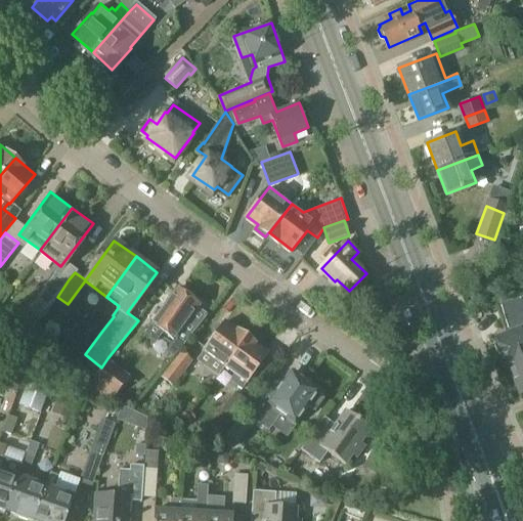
[(69,279),(56,270),(28,308),(31,310),(23,319),(33,328),(40,317),(41,318),(57,297),(69,279)]
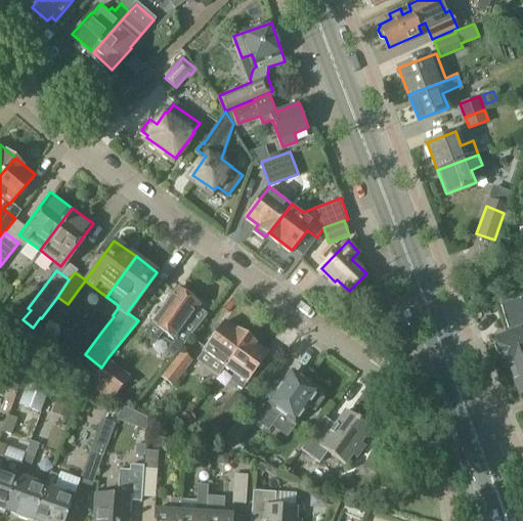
[(177,287),(145,332),(157,340),(164,330),(175,338),(167,349),(175,354),(201,323),(200,323),(208,313),(199,306),(201,303),(197,301),(195,298),(191,295),(188,295),(177,287)]
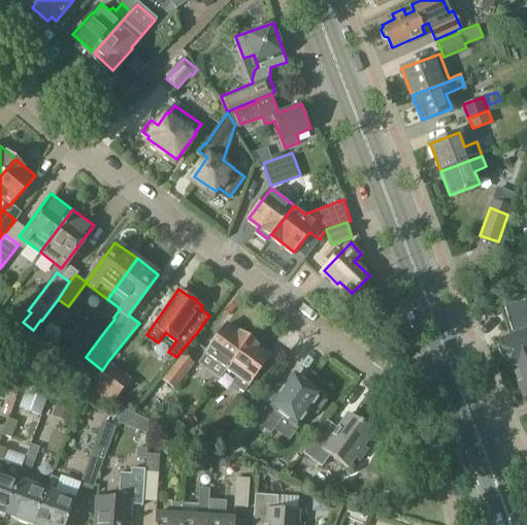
[(526,297),(505,304),(509,321),(518,319),(521,321),(518,333),(502,339),(513,366),(516,365),(516,364),(526,359),(526,297)]
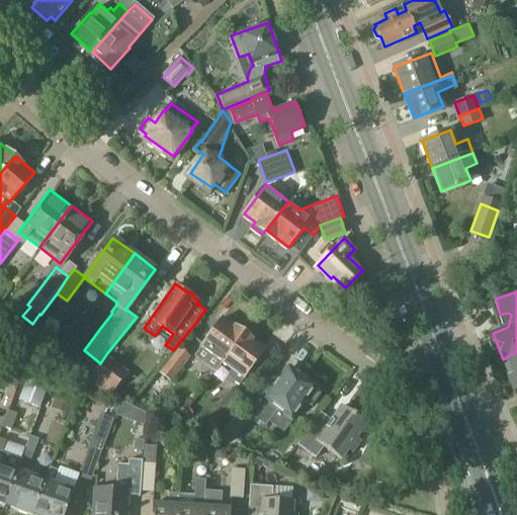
[(200,344),(202,345),(195,354),(217,370),(219,367),(224,361),(224,360),(245,331),(223,315),(200,344)]
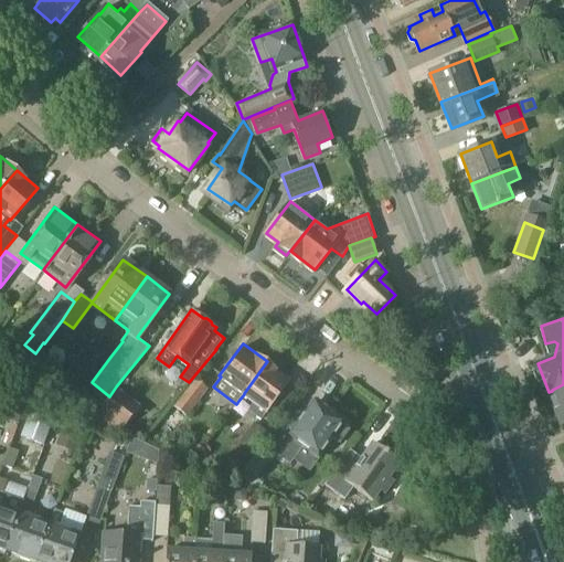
[(267,361),(244,393),(244,394),(238,401),(261,417),(289,378),(267,361)]
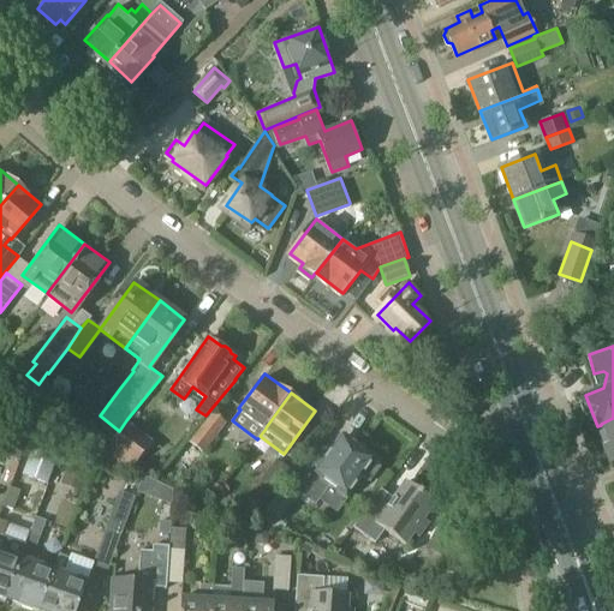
[(213,411),(189,441),(203,451),(227,421),(213,411)]
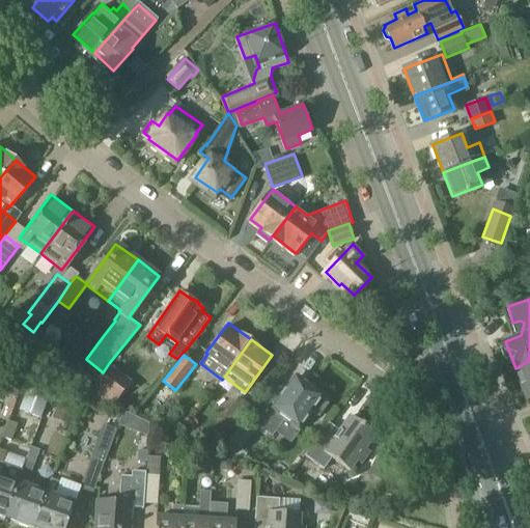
[(529,361),(519,366),(519,367),(529,394),(529,361)]
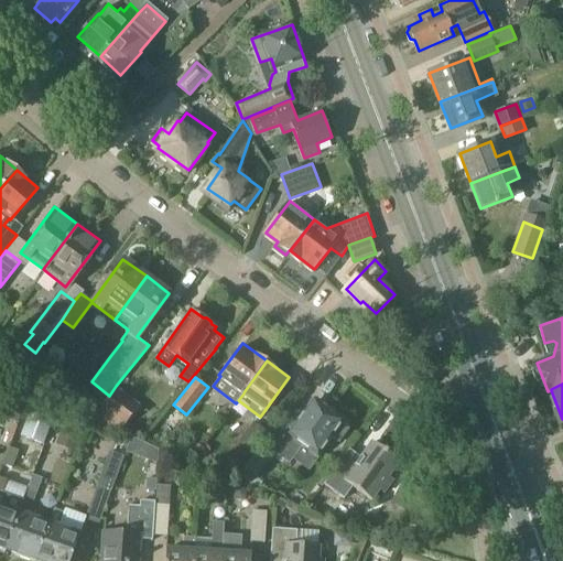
[(116,386),(109,396),(99,408),(121,425),(139,402),(116,386)]
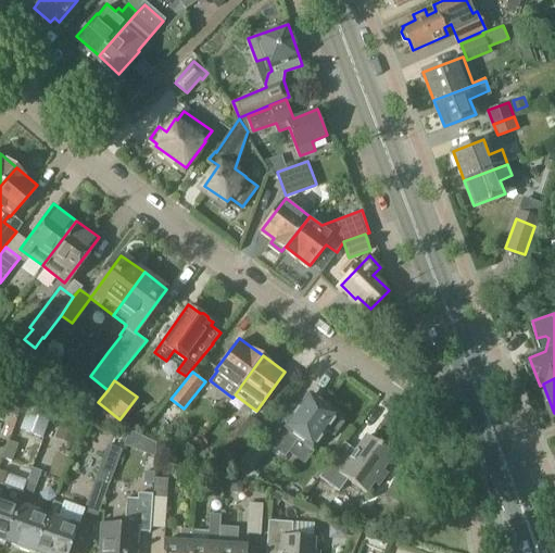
[(22,399),(1,391),(0,393),(0,405),(17,413),(19,413),(23,400),(22,399)]
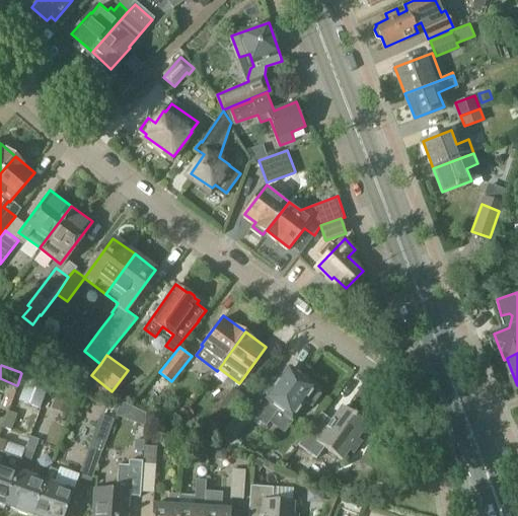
[(266,425),(274,413),(279,407),(293,417),(300,406),(308,411),(312,404),(320,393),(313,388),(314,386),(311,384),(310,380),(306,377),(302,377),(288,368),(276,385),(271,381),(248,412),(266,425)]
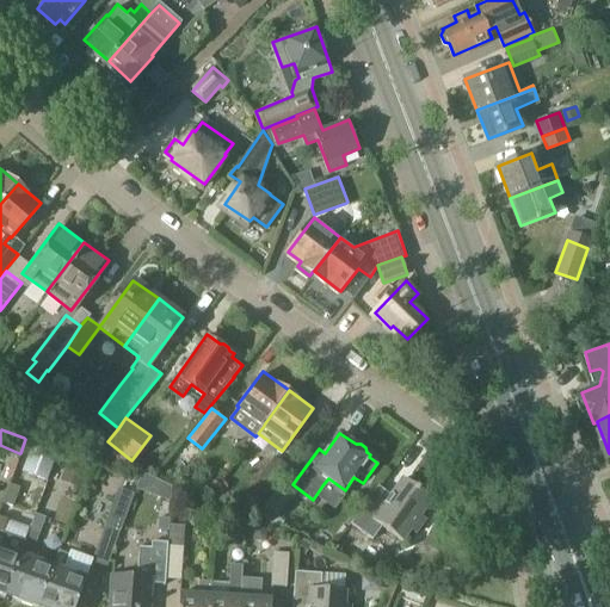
[(24,469),(45,477),(54,454),(31,447),(24,469)]
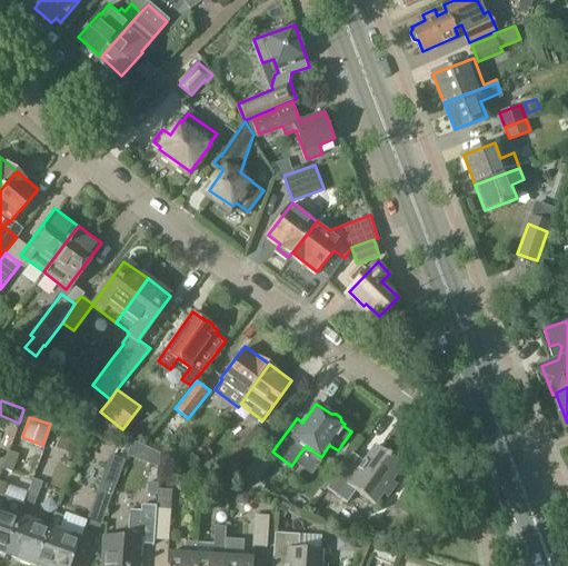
[(58,447),(75,453),(83,430),(66,424),(58,447)]
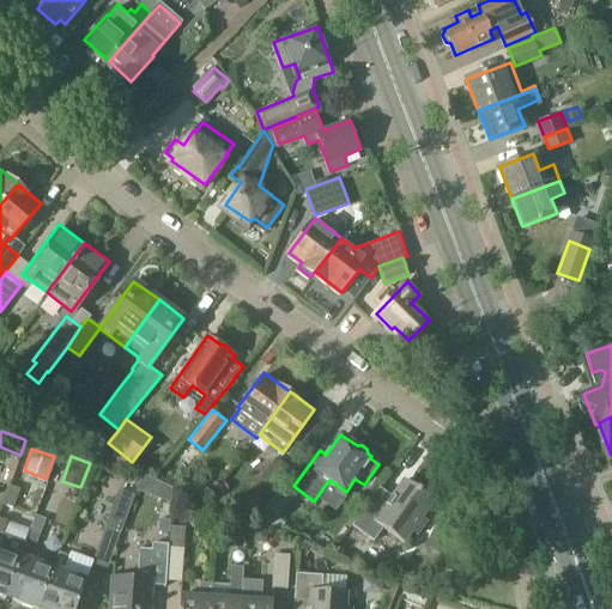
[(381,485),(368,501),(353,523),(375,539),(385,525),(405,540),(413,528),(418,531),(428,518),(423,515),(435,498),(405,476),(393,493),(381,485)]
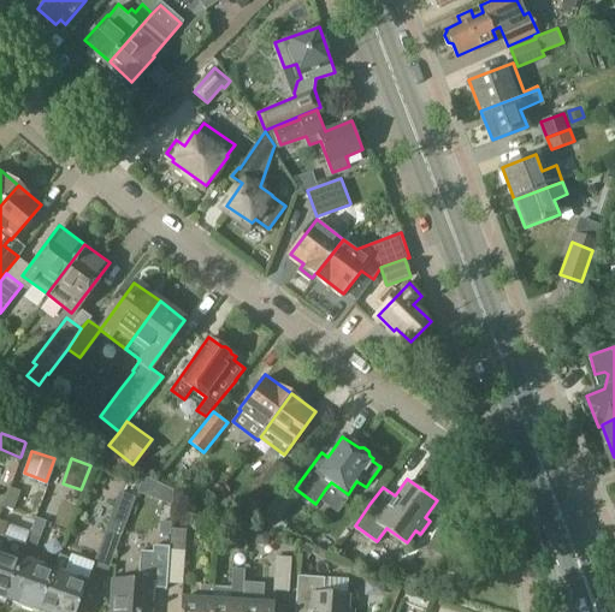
[(120,489),(94,562),(94,564),(108,569),(137,495),(120,489)]
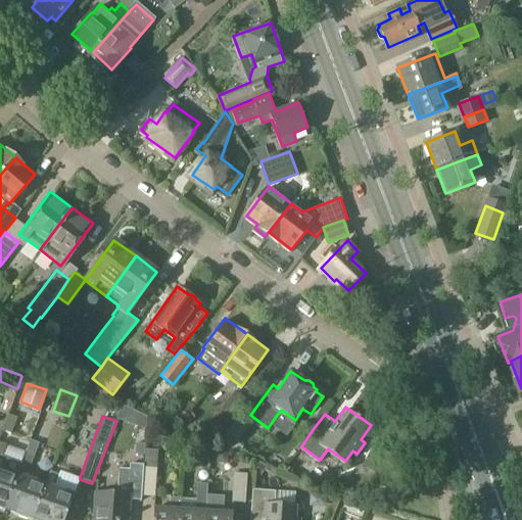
[(234,447),(249,424),(237,416),(222,439),(234,447)]
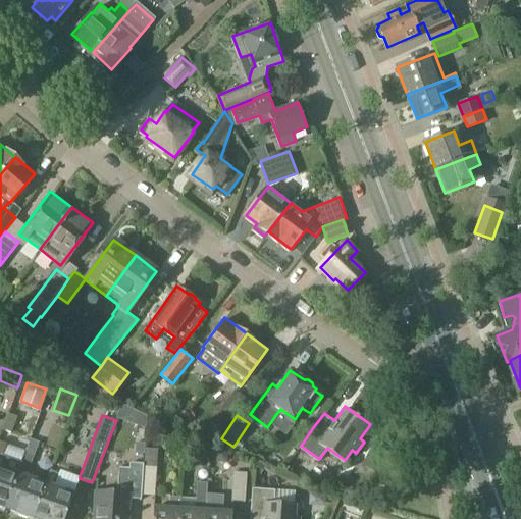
[(41,439),(32,436),(22,461),(23,461),(32,464),(41,439)]
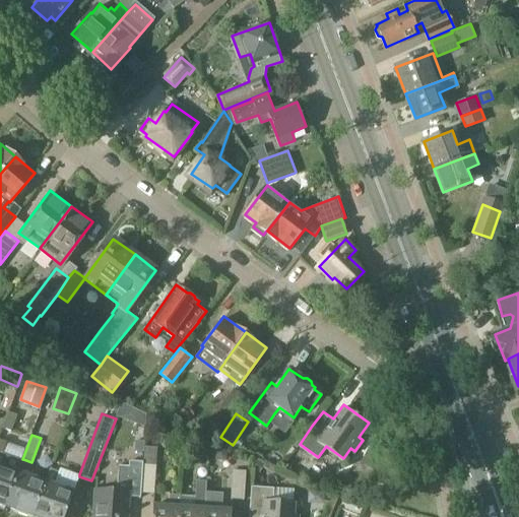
[(0,438),(0,504),(6,506),(19,471),(23,459),(22,459),(3,452),(7,441),(0,438)]
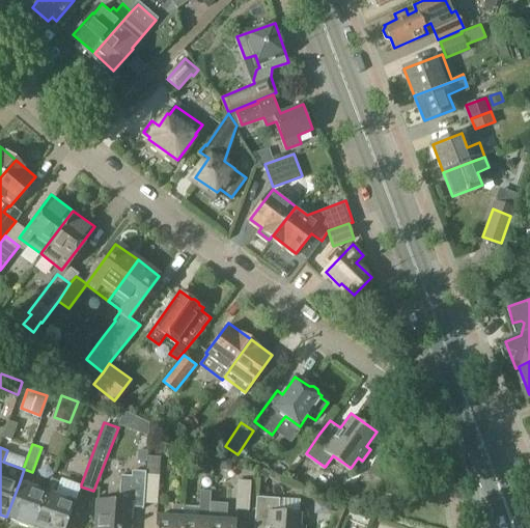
[(147,449),(138,449),(138,459),(146,460),(147,449)]
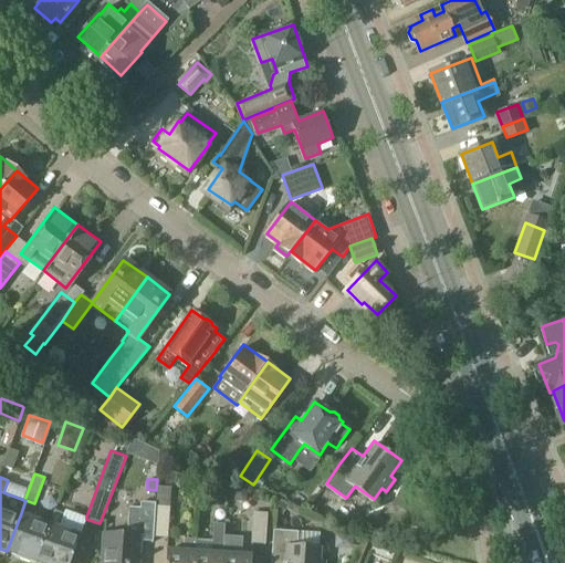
[(157,485),(156,499),(157,499),(155,535),(168,535),(171,486),(169,486),(157,485)]
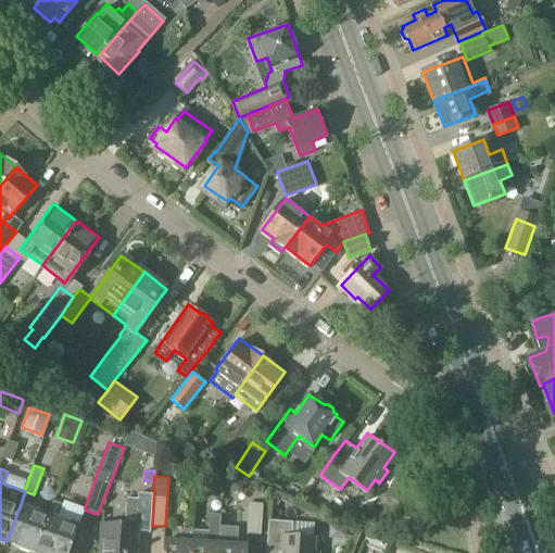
[(231,487),(235,490),(240,490),(243,487),(243,482),(241,479),(237,479),(232,481),(231,487)]
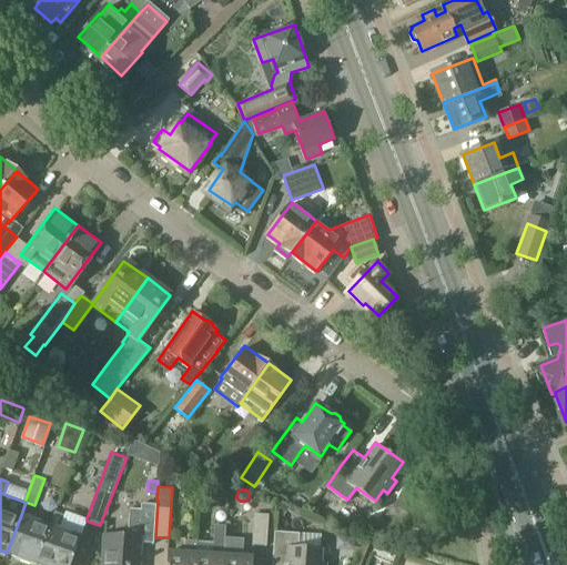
[(158,501),(157,501),(142,501),(142,506),(130,506),(129,538),(104,537),(103,564),(139,564),(141,541),(155,542),(155,537),(158,501)]
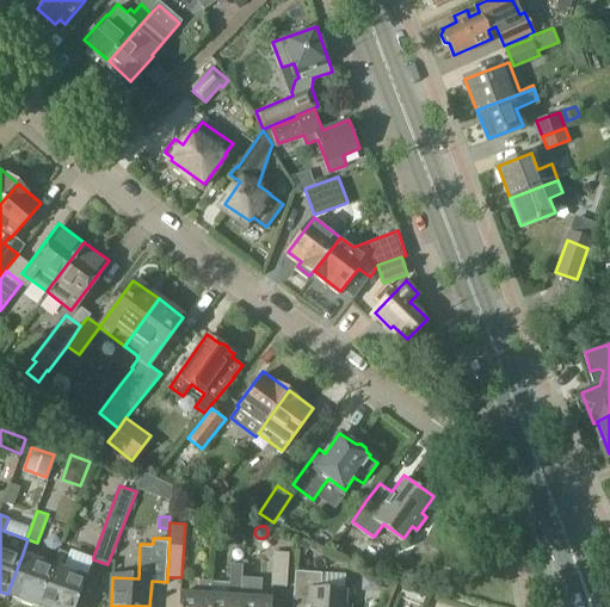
[(312,543),(305,539),(299,549),(306,553),(312,543)]
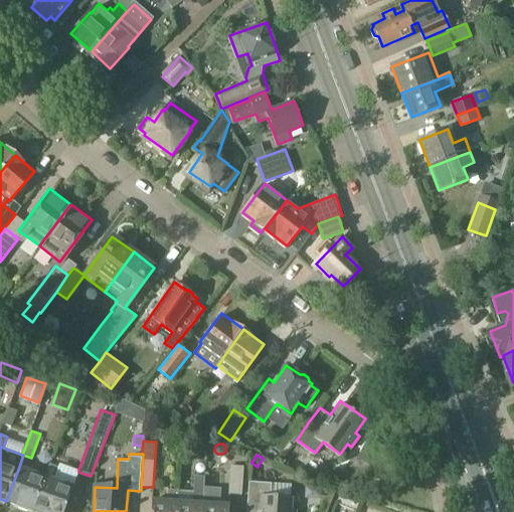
[(46,476),(33,511),(35,511),(63,511),(73,486),(53,479),(58,466),(50,463),(46,476)]
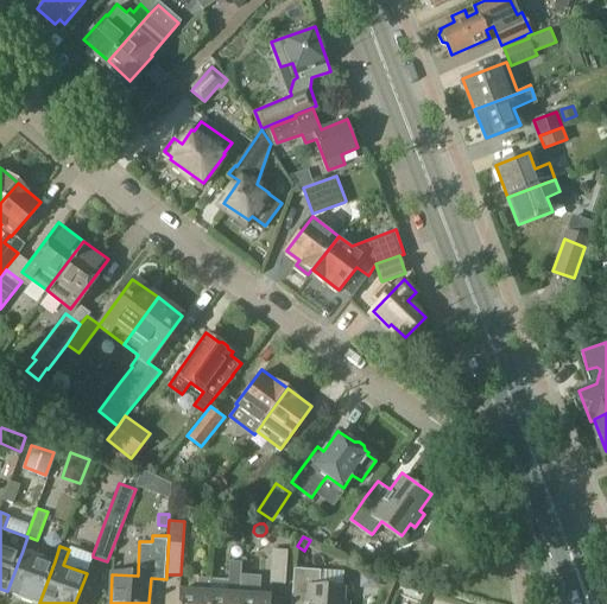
[(288,548),(272,547),(271,582),(286,582),(288,548)]
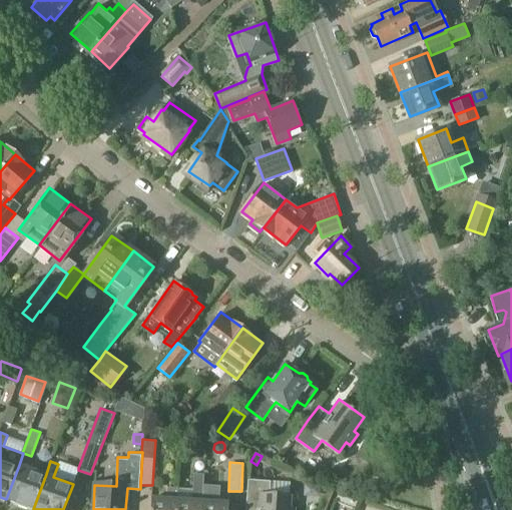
[(19,465),(6,499),(33,509),(46,474),(19,465)]
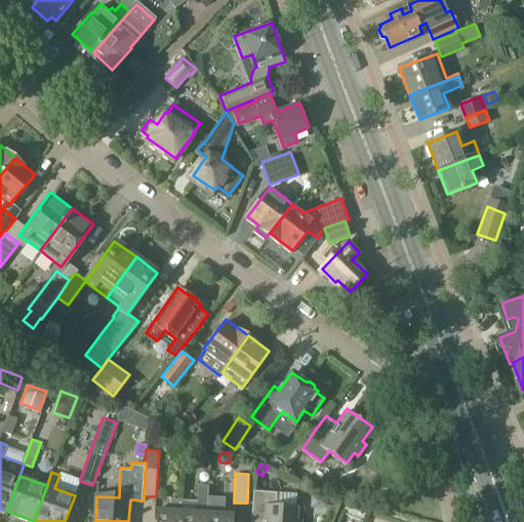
[(198,496),(184,495),(180,521),(207,521),(209,493),(208,493),(209,482),(199,481),(198,496)]
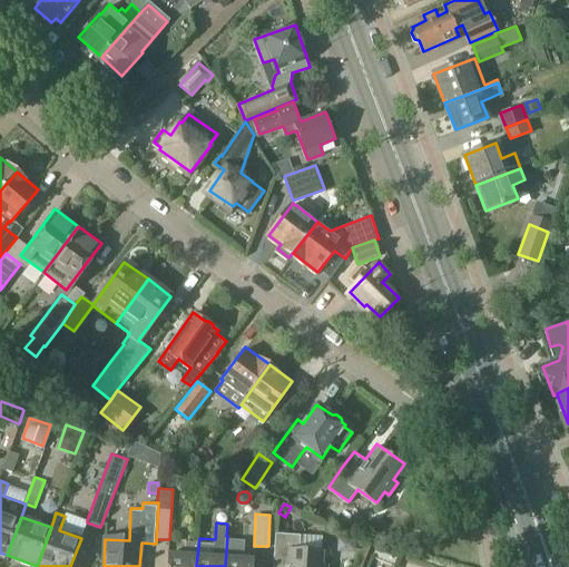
[(393,541),(404,547),(410,533),(399,528),(393,541)]
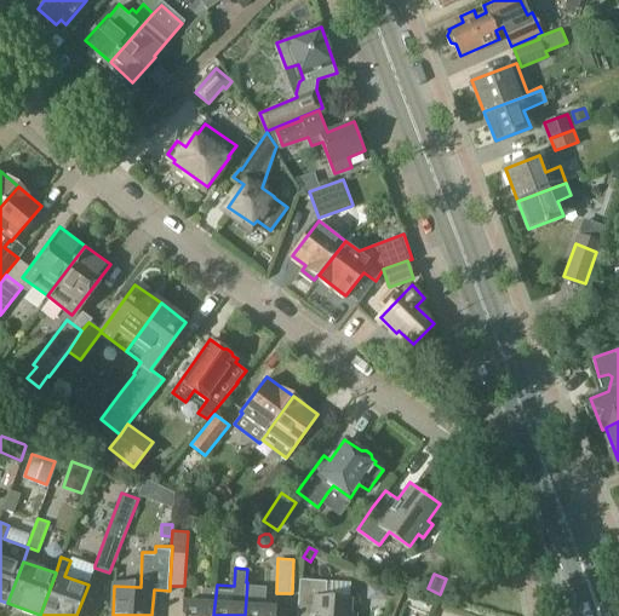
[(301,576),(297,615),(353,615),(354,611),(350,611),(351,596),(349,596),(350,580),(301,576)]
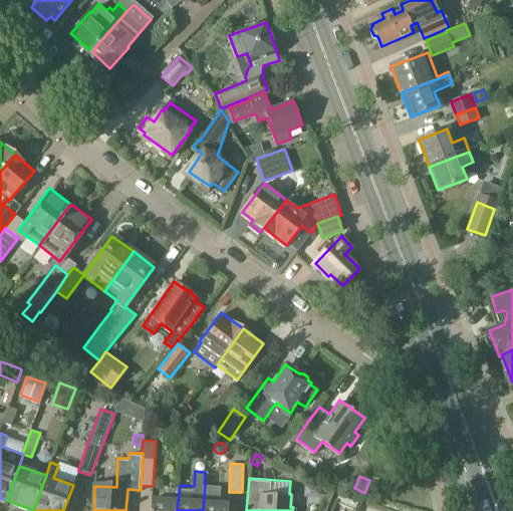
[(205,483),(203,510),(228,510),(229,501),(220,500),(221,484),(205,483)]
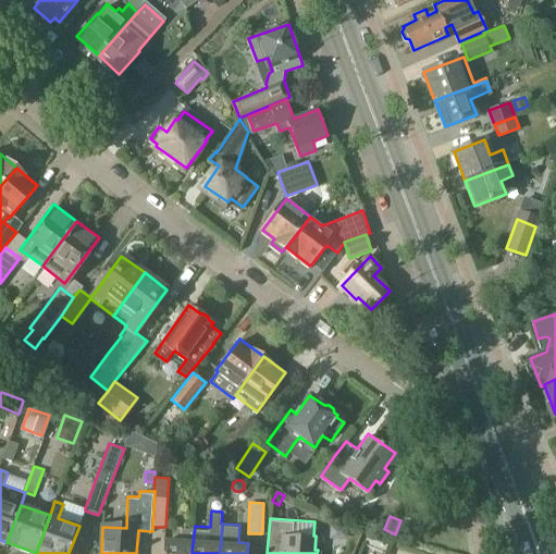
[(182,526),(181,539),(164,538),(163,553),(192,553),(195,526),(182,526)]
